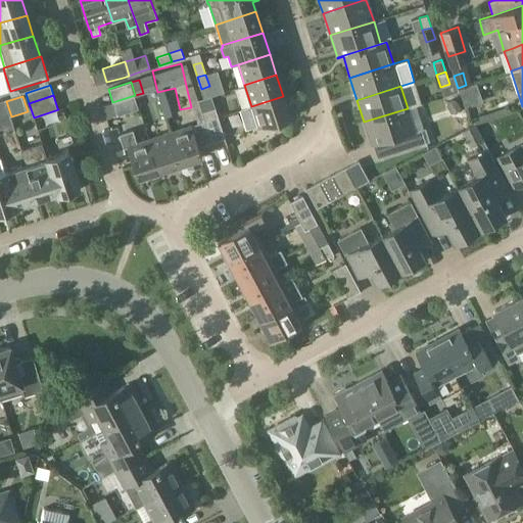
[(239,109),(245,129),(257,126),(258,129),(290,119),(283,96),(251,106),(239,109)]
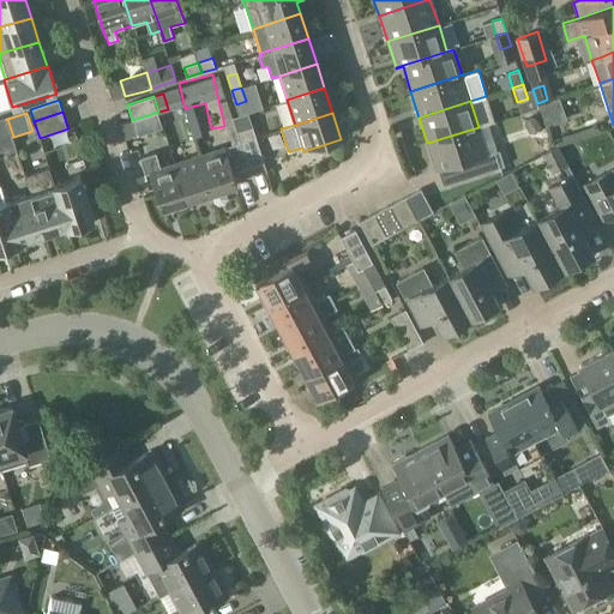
[(0,140),(13,137),(7,119),(0,120),(0,140)]
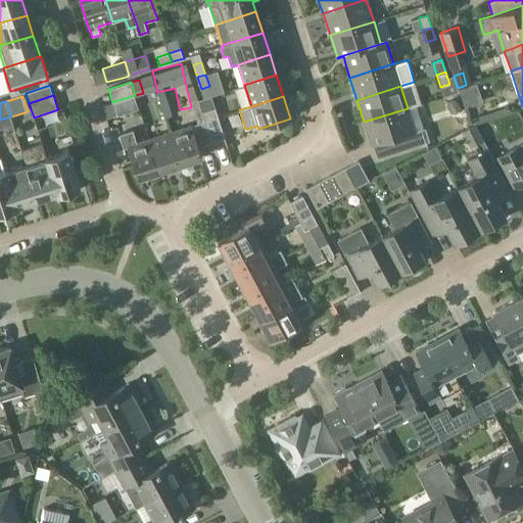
[(205,121),(218,116),(216,108),(203,111),(205,121)]
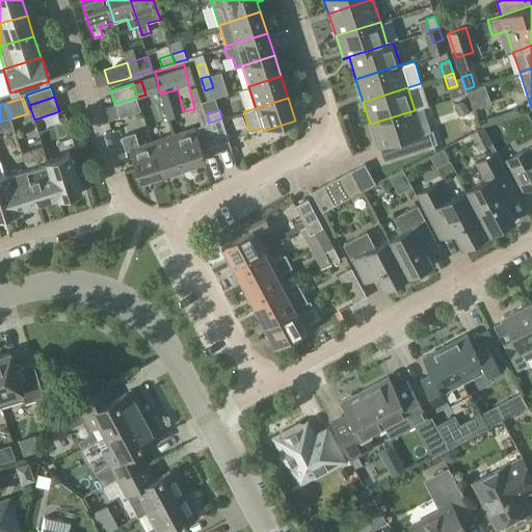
[(432,130),(422,133),(415,110),(370,124),(378,149),(406,139),(410,152),(436,143),(432,130)]
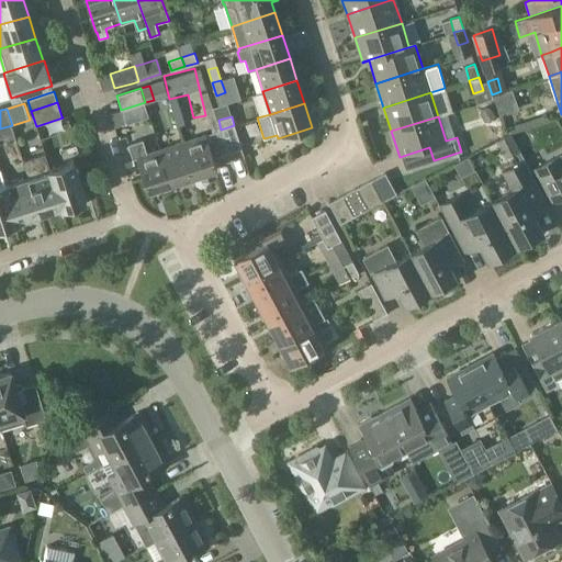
[(228,153),(221,130),(218,120),(216,121),(220,130),(205,134),(205,135),(183,143),(194,177),(216,169),(213,158),(228,153)]
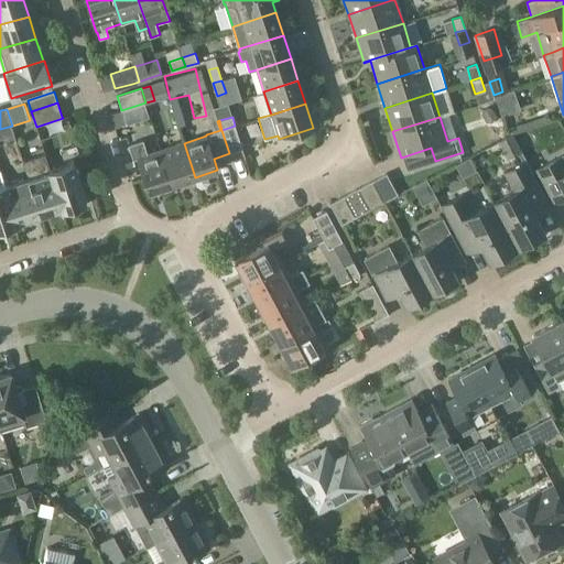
[(221,130),(229,153),(242,150),(235,126),(221,130)]
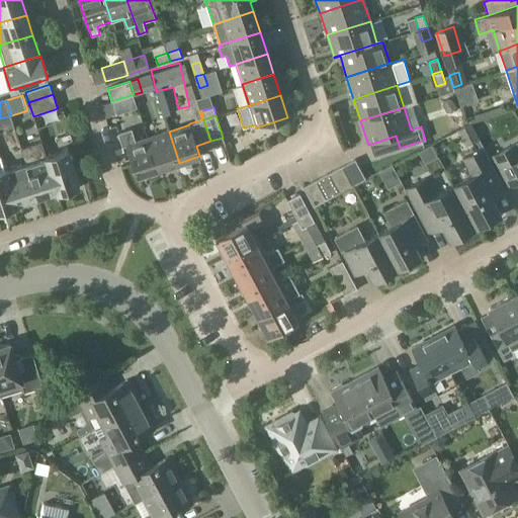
[(452,135),(460,150),(480,140),(471,124),(452,135)]
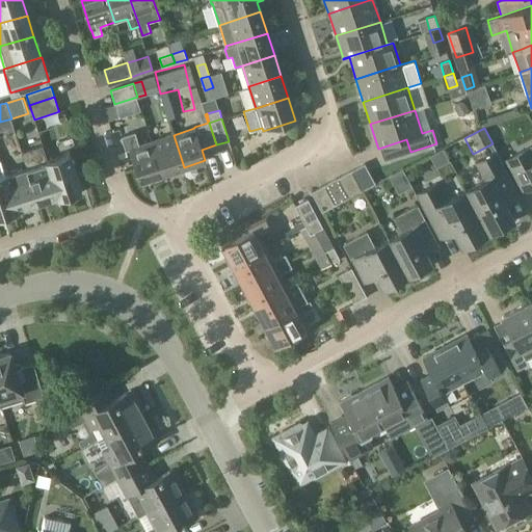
[(139,181),(162,174),(152,141),(139,145),(135,132),(121,137),(125,151),(129,150),(139,181)]
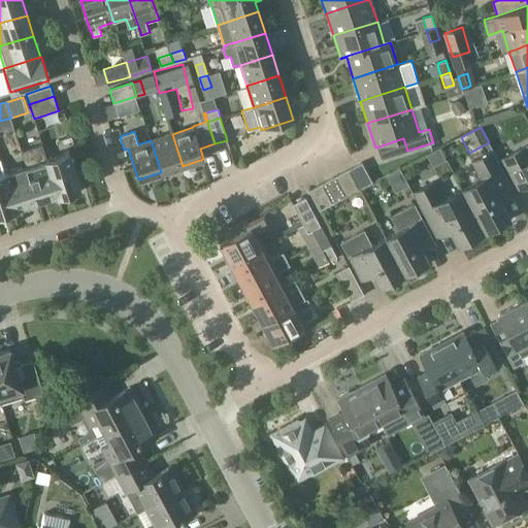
[(161,172),(183,166),(172,134),(151,140),(161,172)]
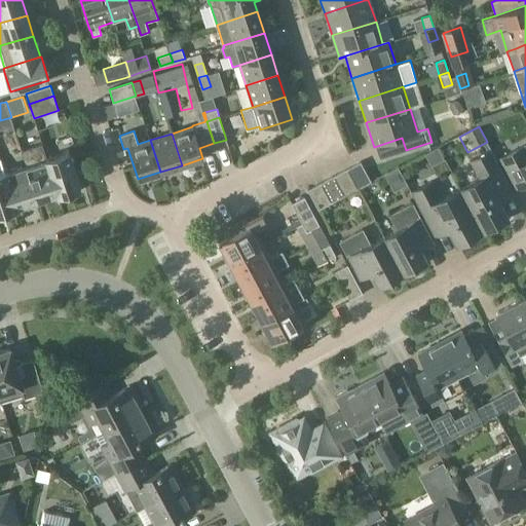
[(38,200),(57,195),(58,196),(60,195),(48,157),(43,144),(23,151),(27,165),(38,200)]
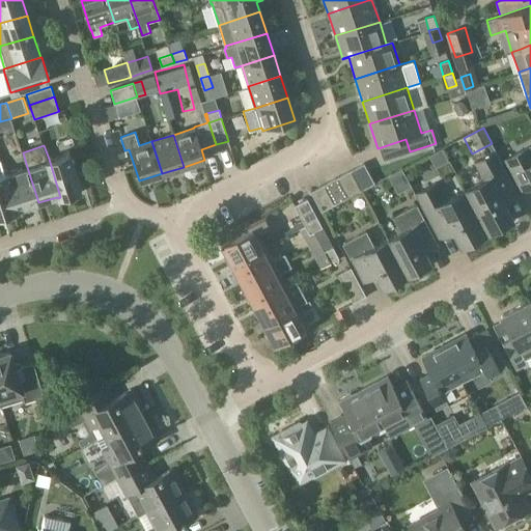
[(530,152),(528,148),(505,160),(524,194),(530,189),(530,152)]
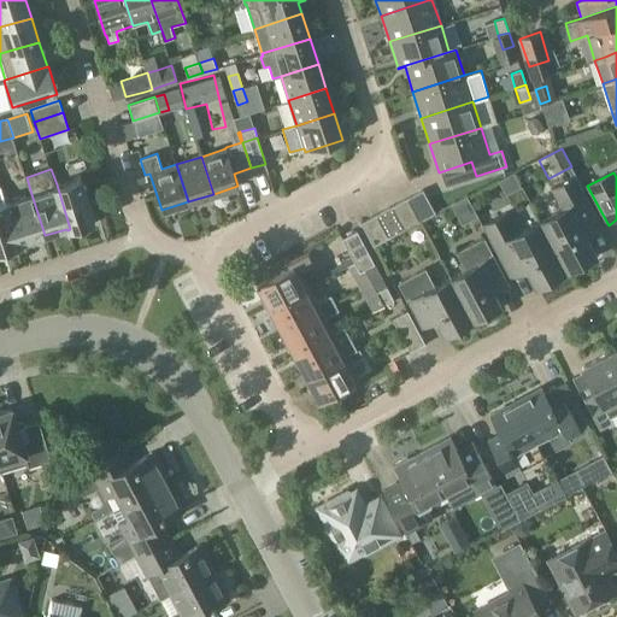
[(587,239),(604,229),(576,176),(552,188),(563,209),(540,221),(565,269),(595,253),(587,239)]
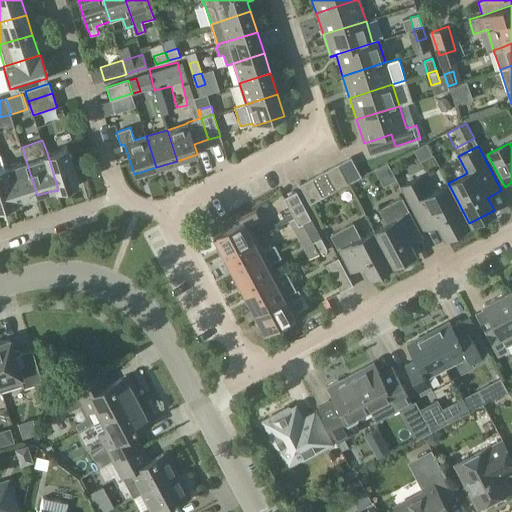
[(47,153),(58,190),(59,190),(60,192),(76,187),(75,185),(78,184),(67,147),(47,153)]
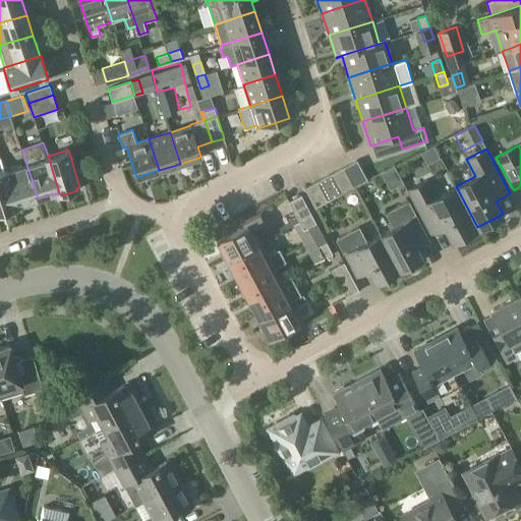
[(0,159),(0,212),(2,212),(2,215),(14,211),(13,208),(17,207),(16,206),(5,171),(2,159),(0,159)]
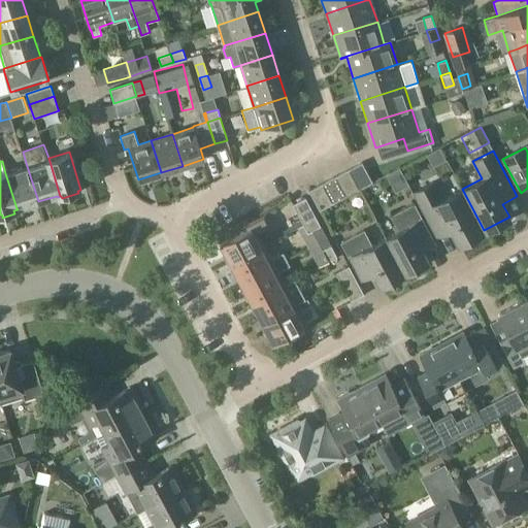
[(372,183),(362,163),(349,170),(359,190),(372,183)]
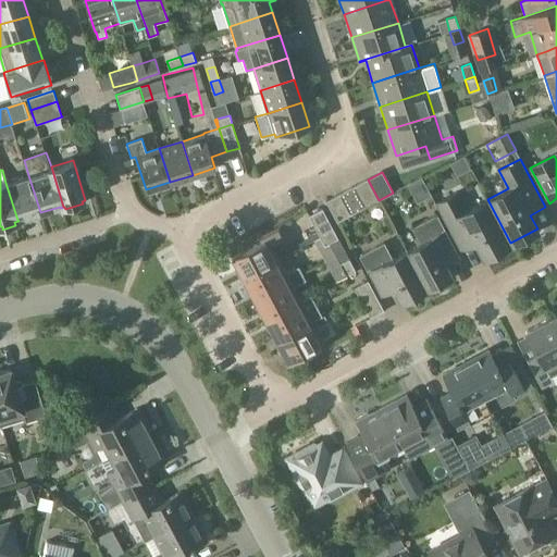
[(17,220),(40,212),(28,175),(5,183),(17,220)]
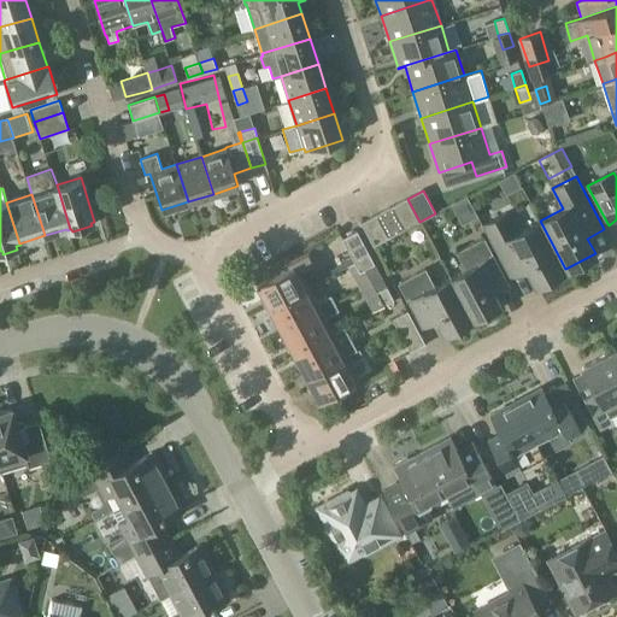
[(392,206),(405,229),(419,222),(407,199),(392,206)]
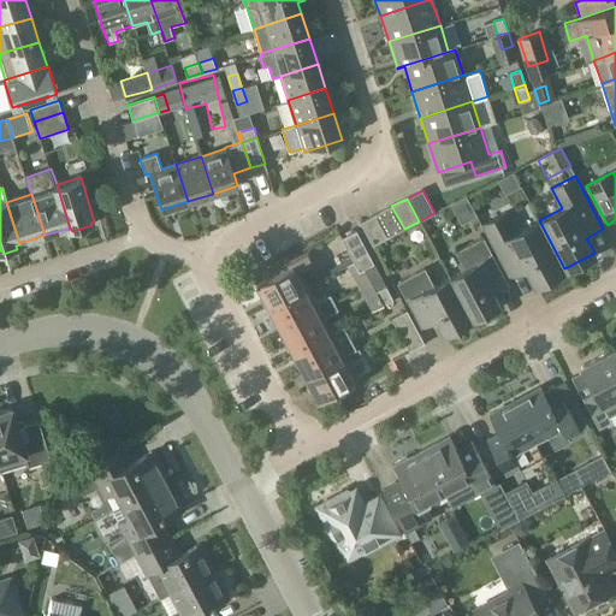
[(388,238),(404,229),(391,206),(375,214),(388,238)]
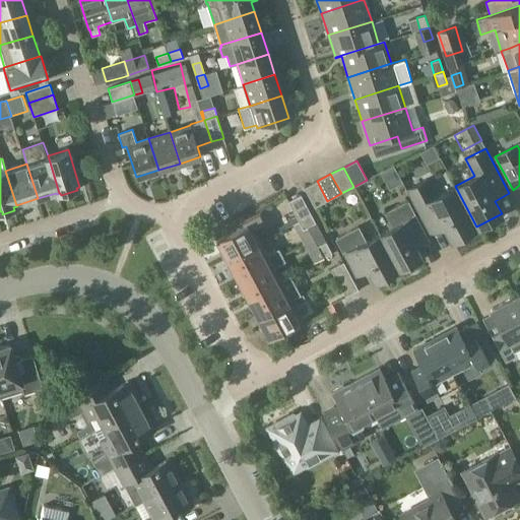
[(476,226),(455,186),(435,196),(426,180),(406,190),(431,236),(445,228),(452,241),(476,226)]
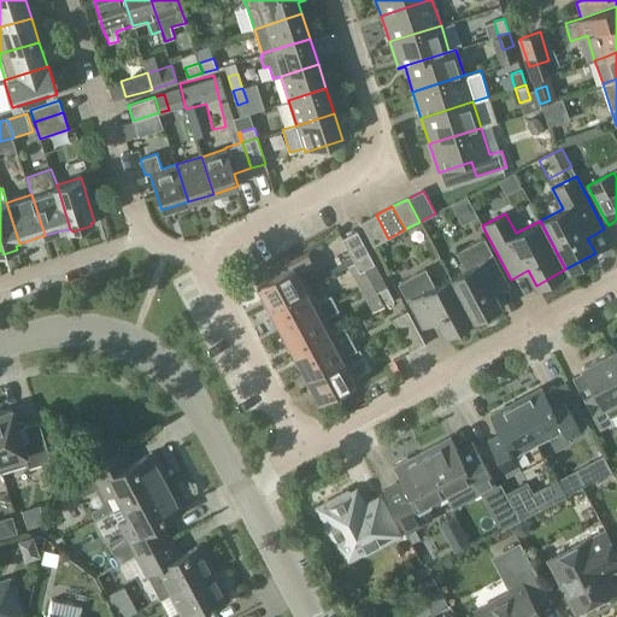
[(372,246),(388,239),(376,215),(360,223),(372,246)]
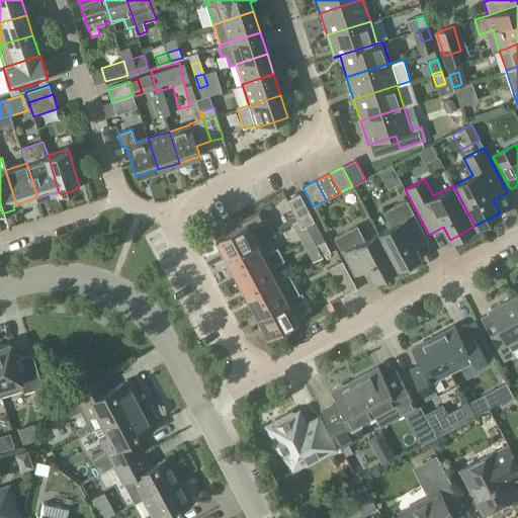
[(297,219),(309,212),(299,193),(287,200),(297,219)]
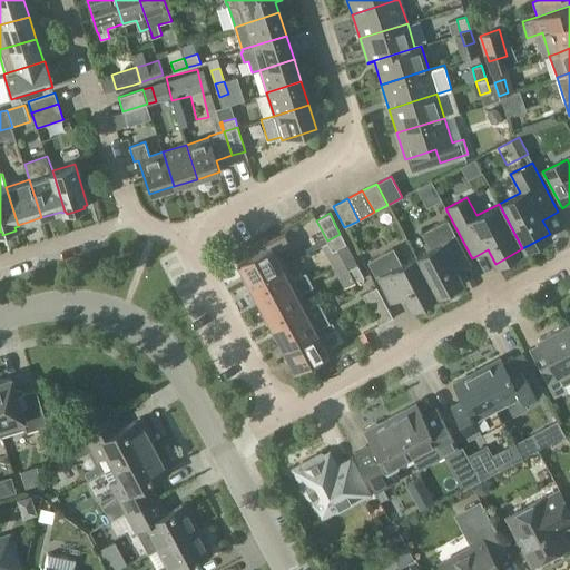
[(457,272),(470,264),(446,219),(422,233),(431,249),(416,257),(435,295),(461,282),(457,272)]
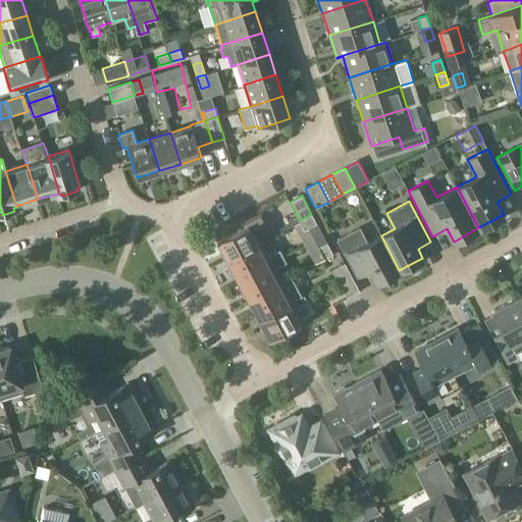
[(217,241),(227,259),(261,242),(255,229),(266,223),(261,213),(244,222),(246,225),(217,241)]
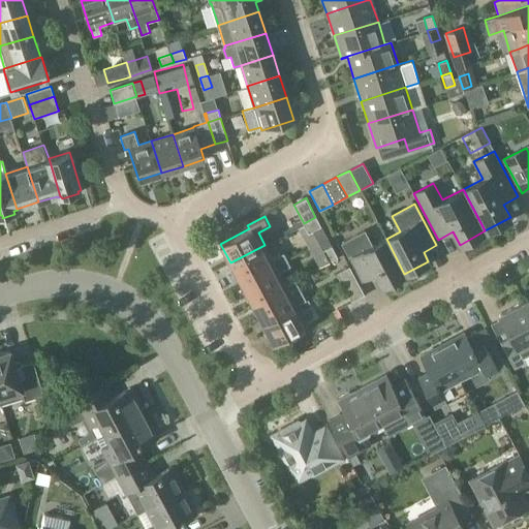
[(304,223),(308,232),(320,226),(315,217),(304,223)]
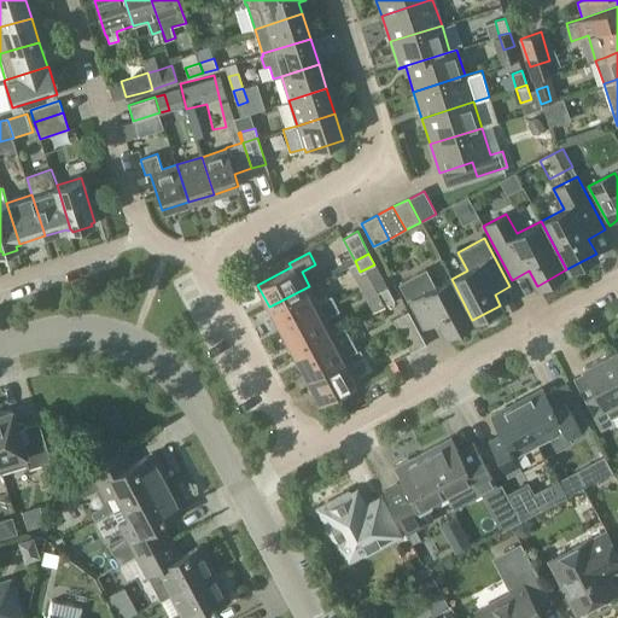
[(472,320),(452,279),(435,287),(426,269),(398,284),(423,330),(438,322),(445,334),(472,320)]
